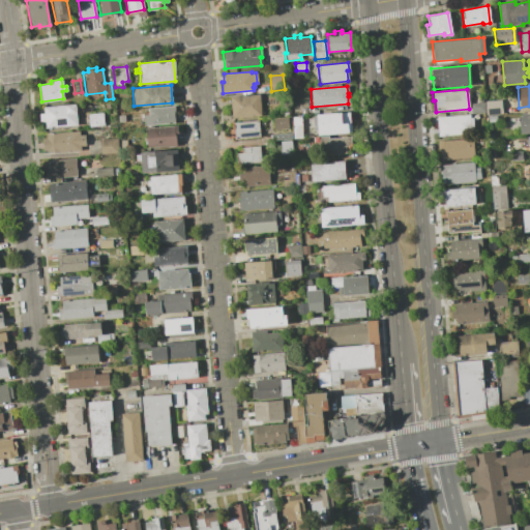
[(258,94),(260,115),(231,118),(229,96),(258,94)]
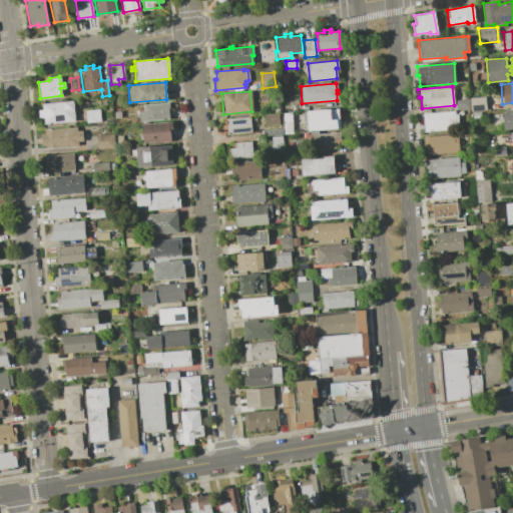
[(484,96),(485,109),(470,111),(469,97),(484,96)]
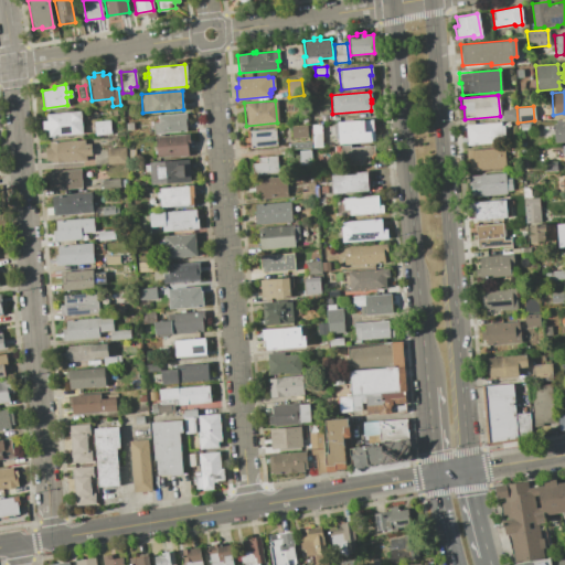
[(515,109),(516,119),(502,121),(501,110),(515,109)]
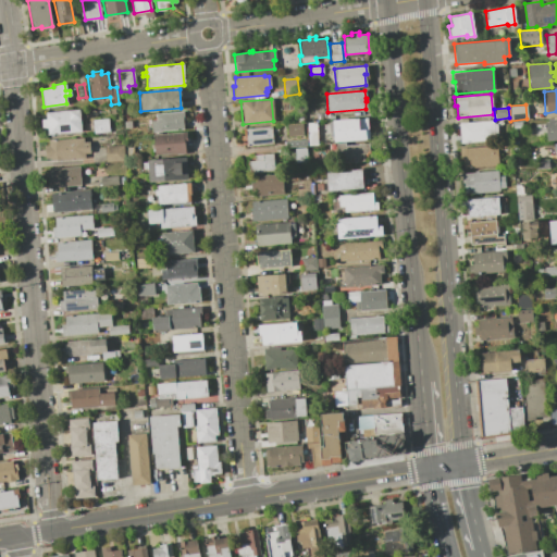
[(46,119),(45,111),(78,109),(81,132),(47,134),(46,127),(41,127),(40,119),(46,119)]
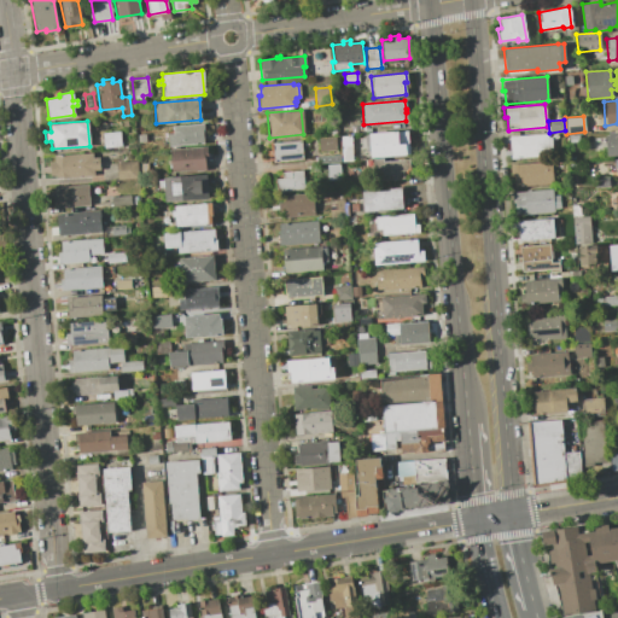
[(173,133),(172,126),(202,123),(203,144),(168,146),(167,133),(173,133)]
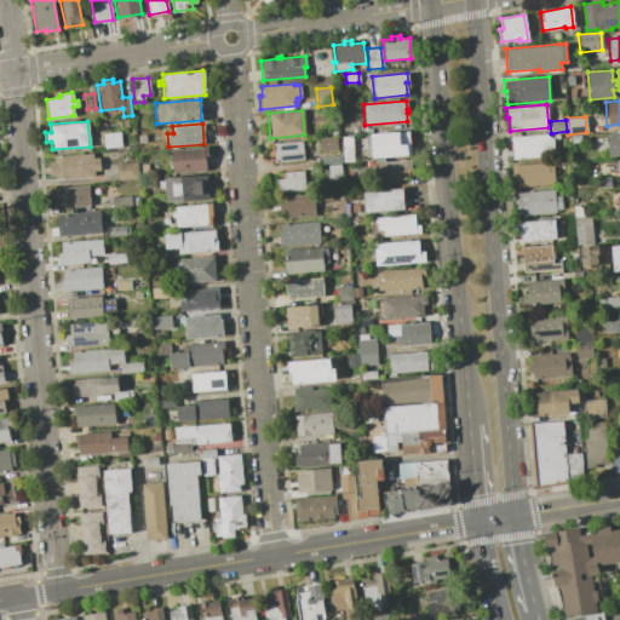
[(120,131),(121,147),(103,148),(102,132),(120,131)]
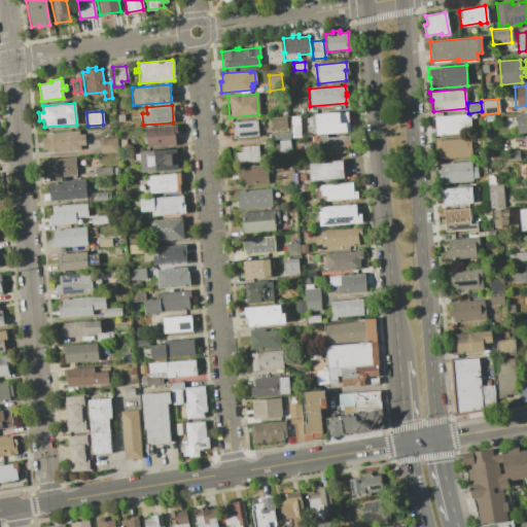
[(314,115),(314,113),(346,111),(348,132),(316,134),(315,129),(312,129),(311,115),(314,115)]
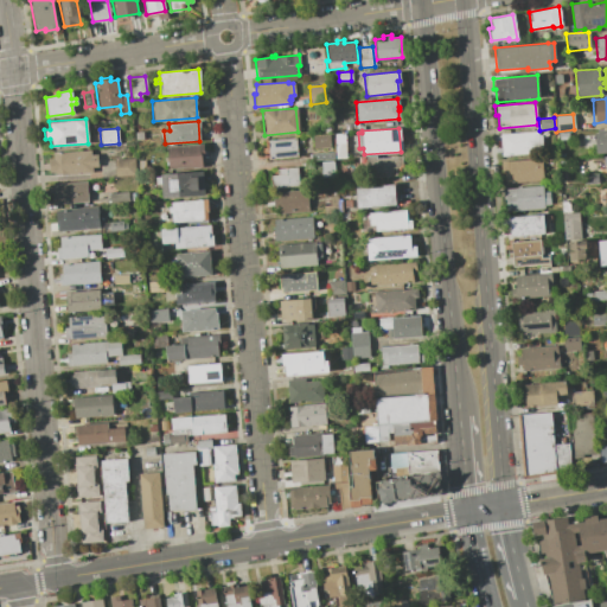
[(596,133),(595,131),(606,129),(606,152),(594,154),(593,134),(596,133)]
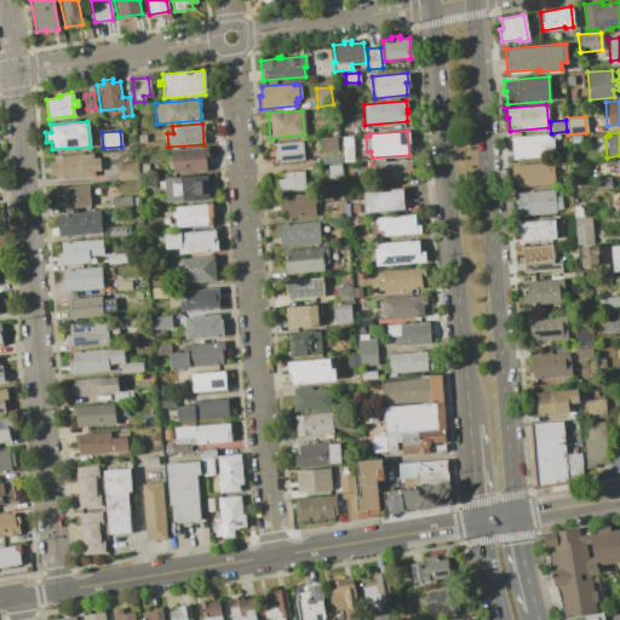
[(549,133),(549,138),(552,137),(554,154),(550,154),(551,158),(512,161),(510,137),(549,133)]
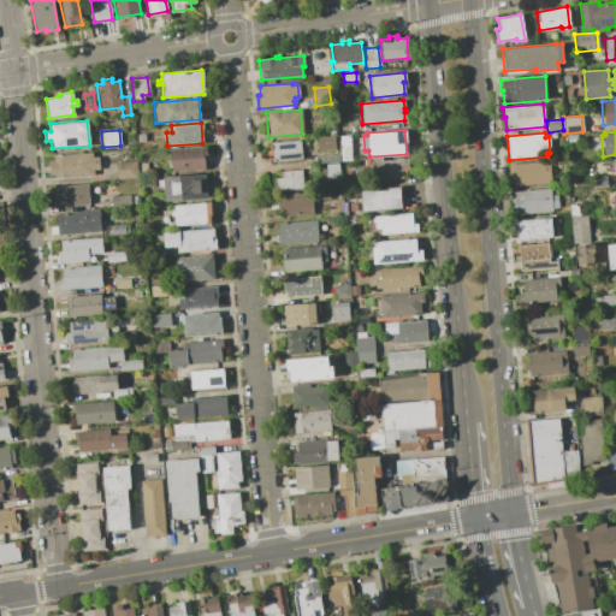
[(349,135),(351,160),(341,161),(338,136),(349,135)]
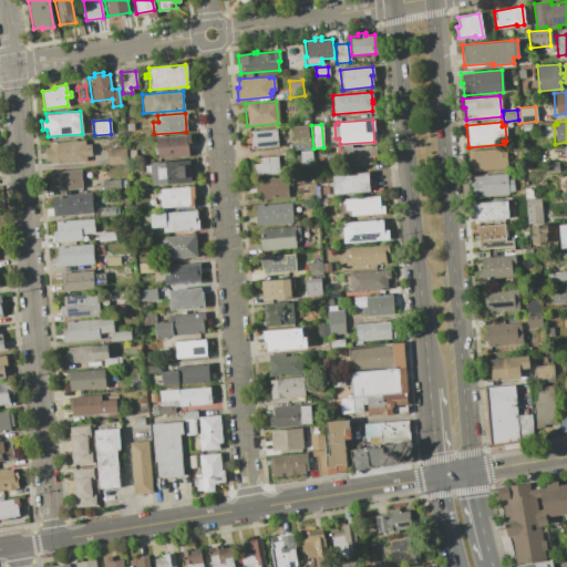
[(307,126),(308,137),(292,138),(291,127),(307,126)]
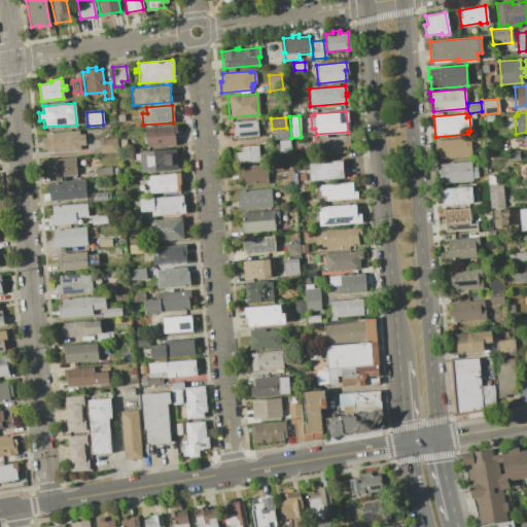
[(256,119),(257,136),(233,138),(232,131),(231,131),(230,121),(256,119)]
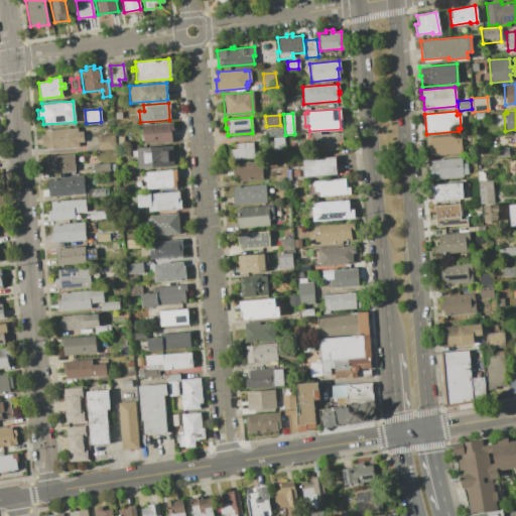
[(172,122),(173,134),(170,134),(171,142),(143,144),(141,124),(172,122)]
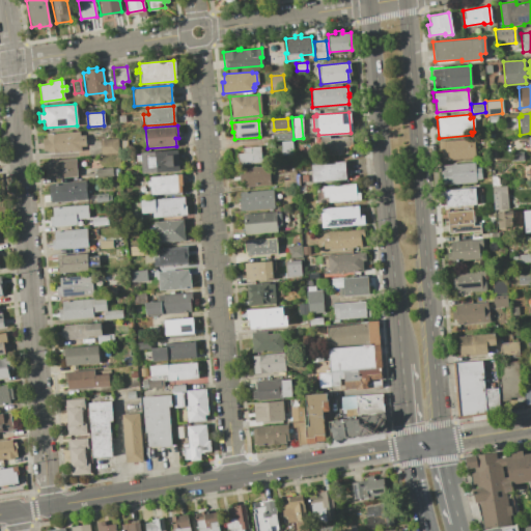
[(47,139),(46,134),(78,131),(79,135),(85,135),(86,145),(80,146),(80,150),(48,154),(48,150),(43,150),(42,139),(47,139)]
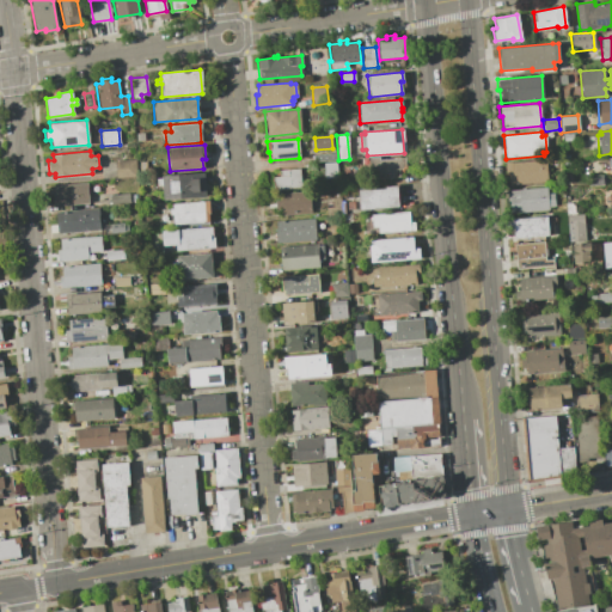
[(378,157),(379,159),(405,157),(405,169),(402,169),(403,173),(398,173),(399,176),(371,178),(368,158),(378,157)]
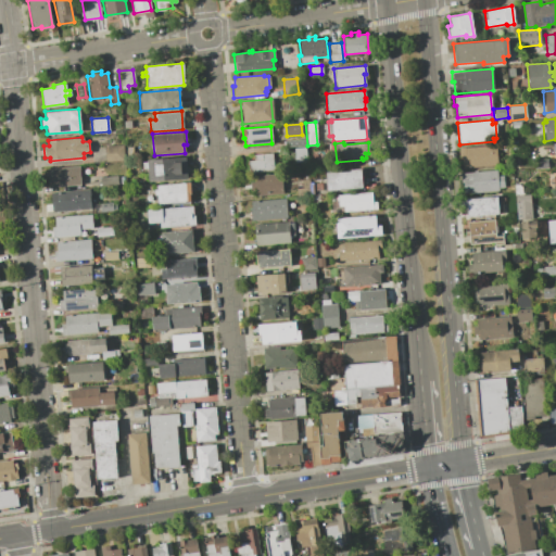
[(104,146),(123,144),(124,160),(105,161),(104,146)]
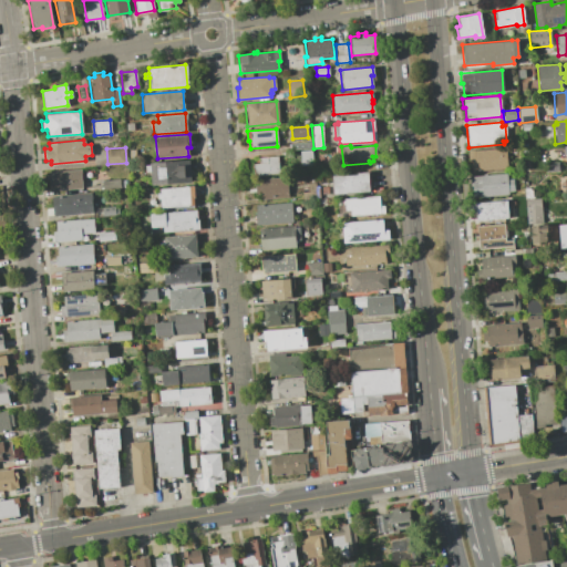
[(505,147),(507,167),(472,171),(471,160),(468,160),(467,151),(505,147)]
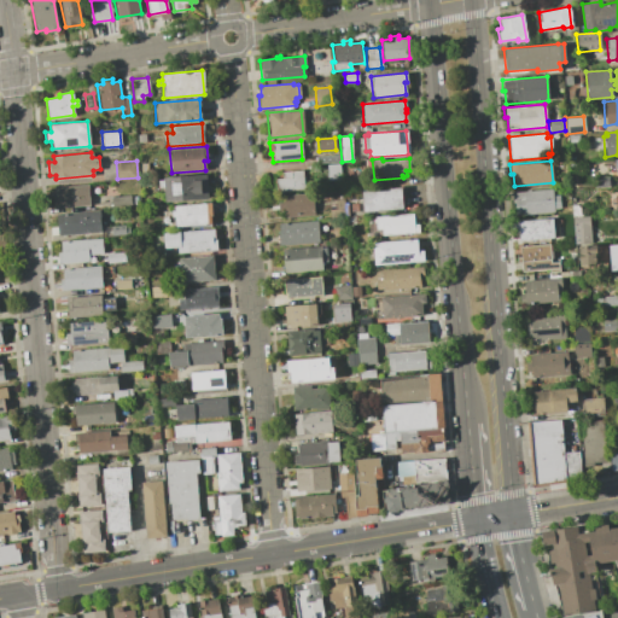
[(338,163),(340,179),(327,180),(326,164),(338,163)]
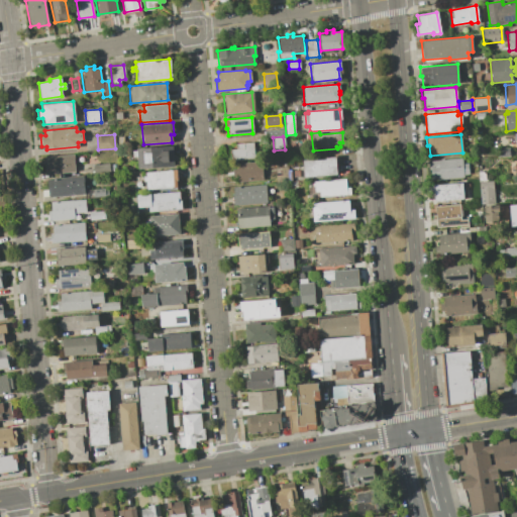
[(235,148),(235,143),(252,142),(253,158),(230,160),(229,149),(235,148)]
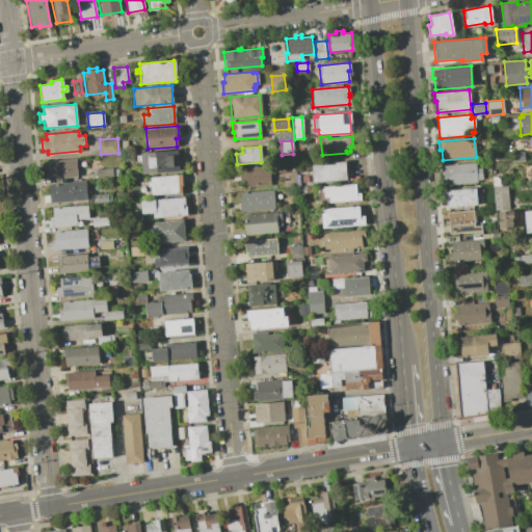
[(139,154),(139,153),(177,150),(178,170),(141,174),(140,160),(135,160),(135,155),(139,154)]
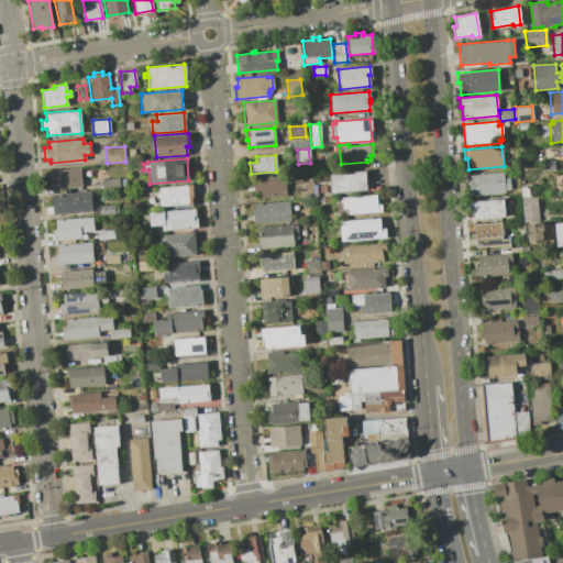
[(553,161),(554,169),(541,170),(541,162),(553,161)]
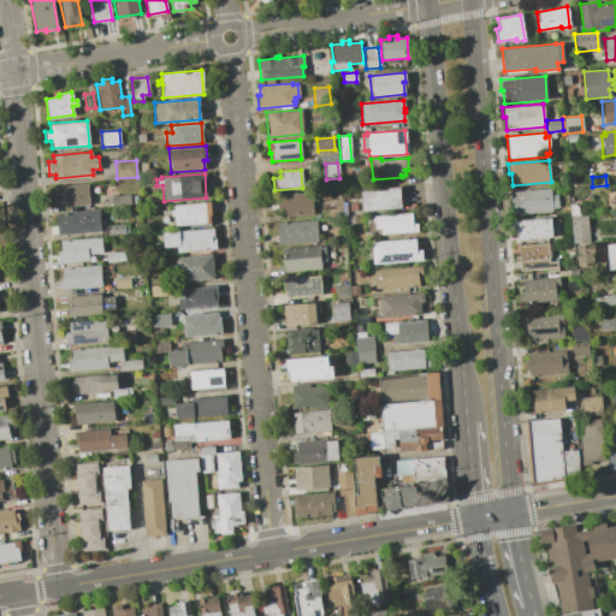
[(87,184),(88,205),(54,207),(52,187),(87,184)]
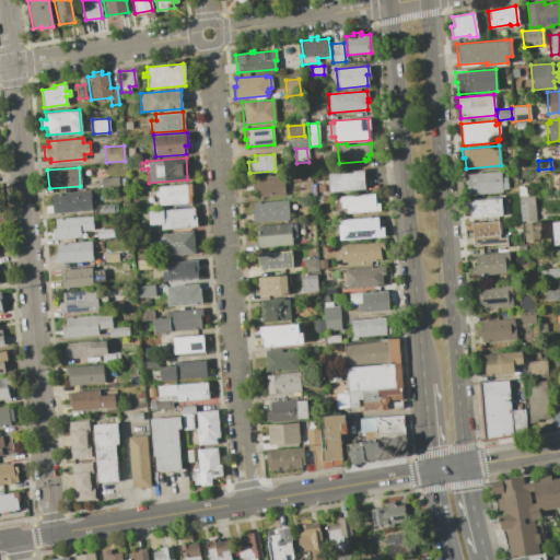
[(338,172),(338,173),(352,172),(352,171),(362,170),(364,189),(329,191),(327,173),(338,172)]
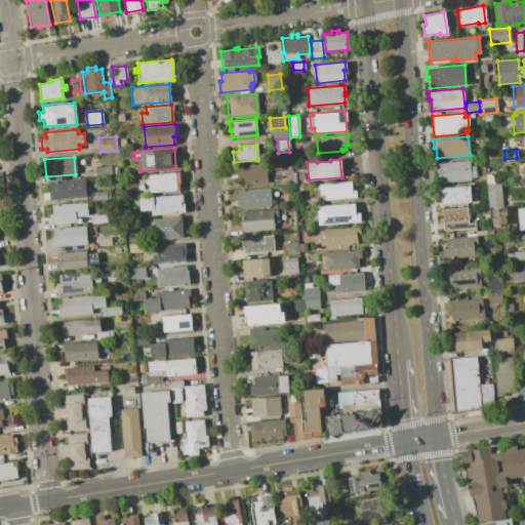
[(469,160),(469,166),(475,165),(476,176),(470,177),(470,179),(438,183),(437,172),(435,172),(435,163),(469,160)]
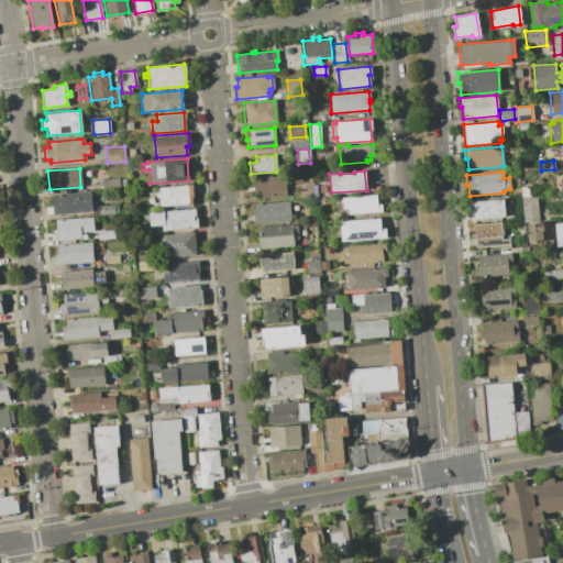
[(252,184),(257,184),(256,178),(284,175),(286,196),(258,198),(258,194),(253,194),(252,184)]
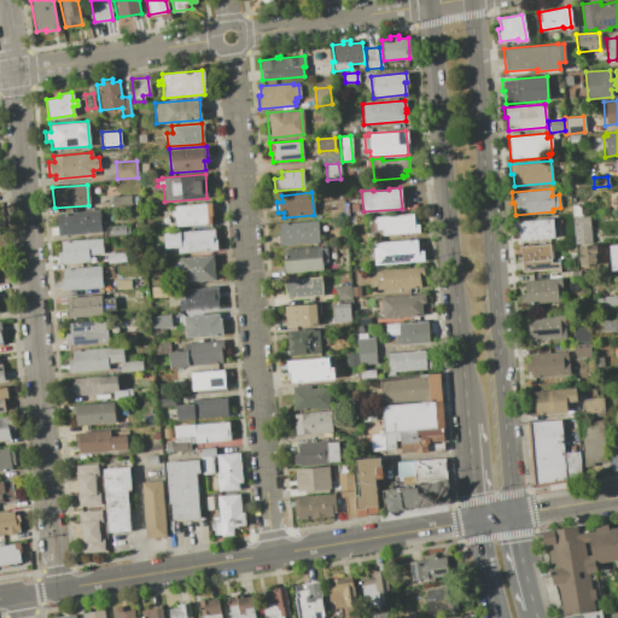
[(129,194),(130,204),(111,207),(110,197),(129,194)]
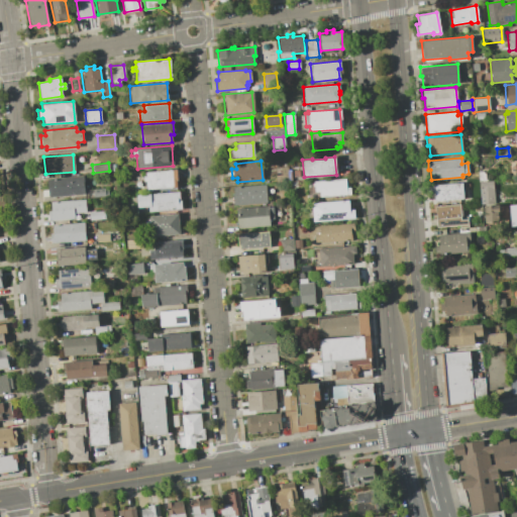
[(144,176),(144,172),(175,170),(177,187),(146,189),(145,181),(143,181),(142,176),(144,176)]
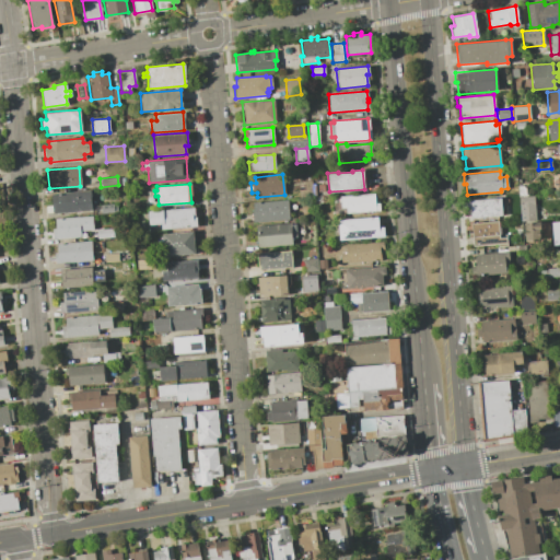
[(517,186),(525,185),(526,195),(518,196),(517,186)]
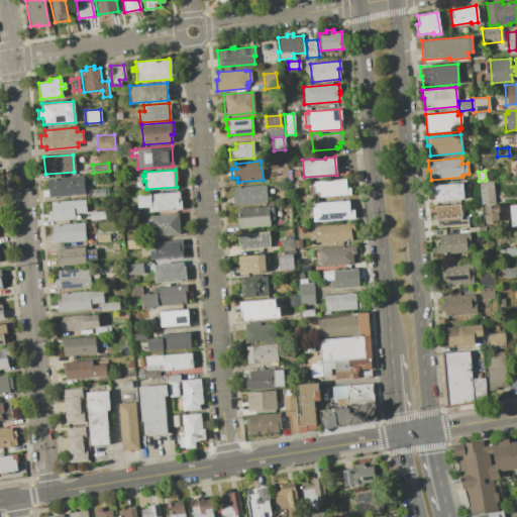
[(83,176),(84,194),(47,197),(46,179),(83,176)]
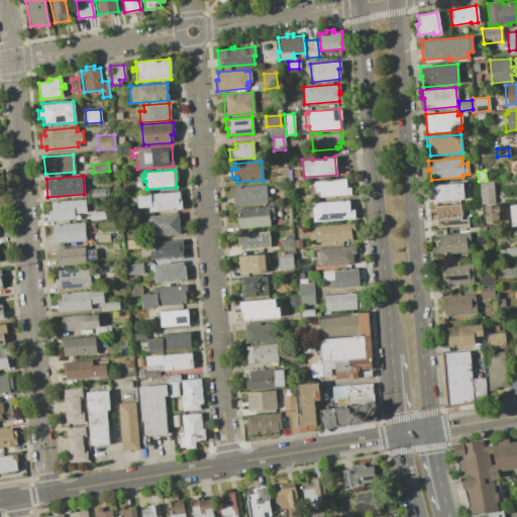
[(313,181),(345,179),(346,188),(349,188),(350,194),(319,197),(319,192),(314,192),(313,181)]
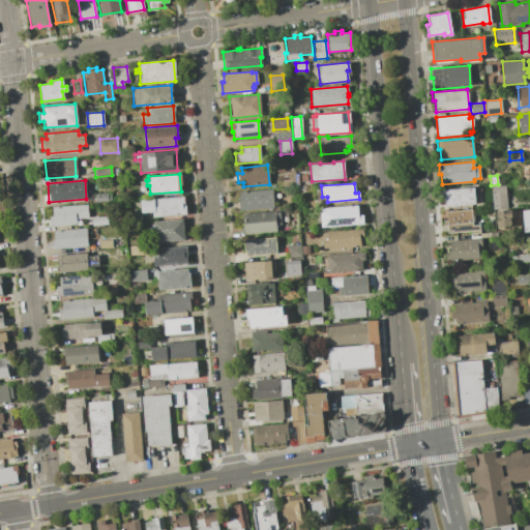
[(504,185),(506,207),(492,209),(491,186),(504,185)]
